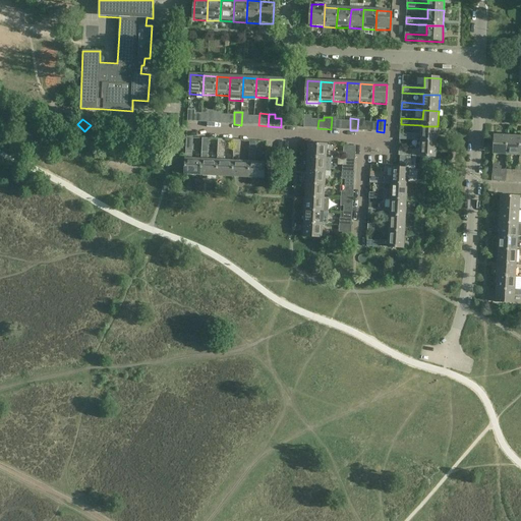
[(438,126),(422,126),(421,135),(400,134),(400,140),(421,141),(437,142),(438,126)]
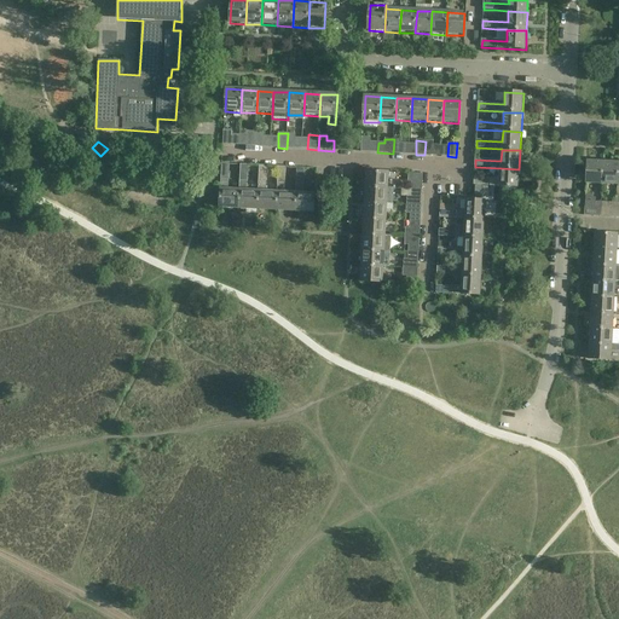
[(602,185),(603,162),(588,162),(586,184),(602,185)]
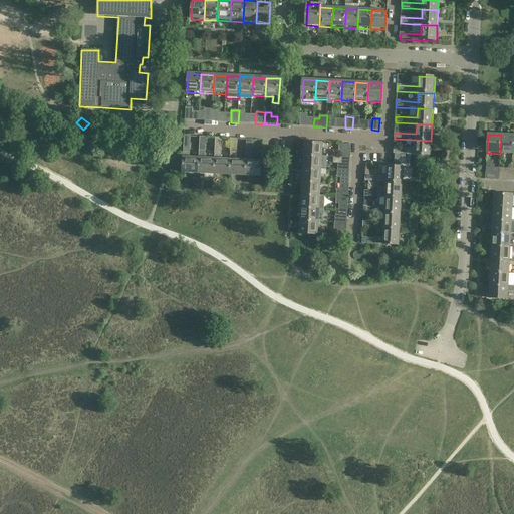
[(513,136),(501,135),(500,154),(513,155),(513,142),(513,136)]
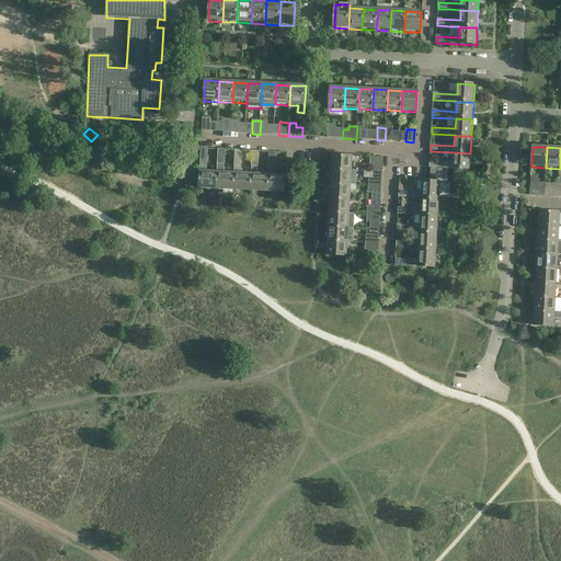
[(216,190),(217,172),(207,172),(208,149),(202,149),(199,189),(216,190)]
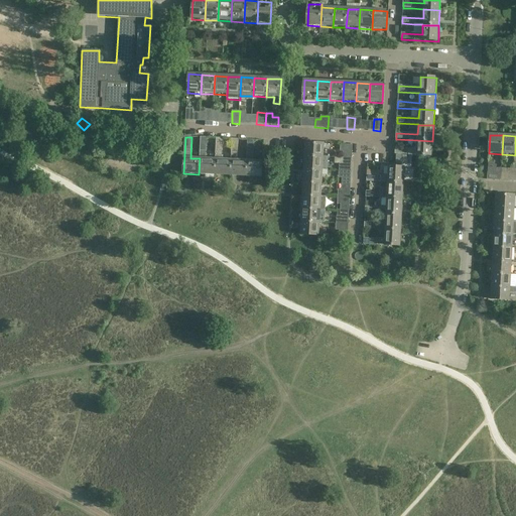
[(201,138),(200,158),(199,174),(215,175),(216,159),(206,159),(207,138),(201,138)]
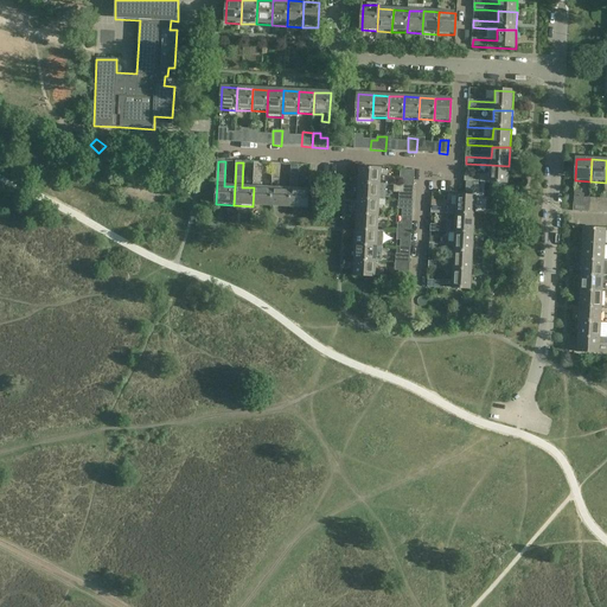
[(255,163),(254,187),(253,206),(270,208),(272,189),(261,189),(262,164),(255,163)]
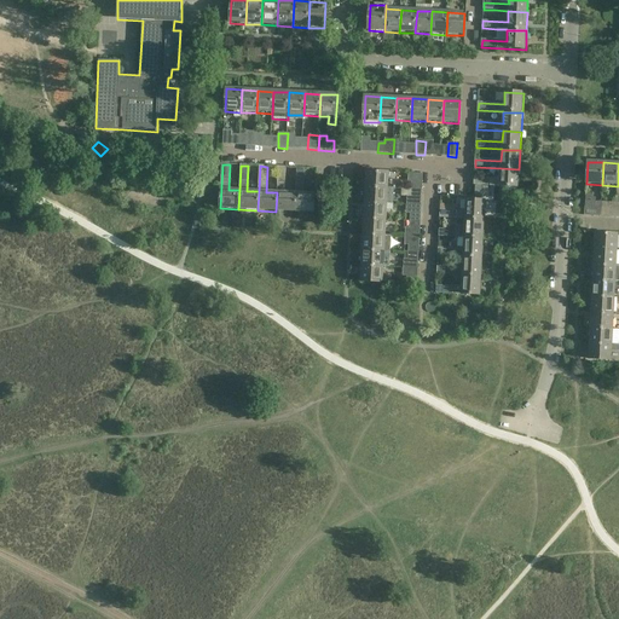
[(278,167),(277,192),(276,212),(295,212),(296,194),(284,192),(287,168),(278,167)]
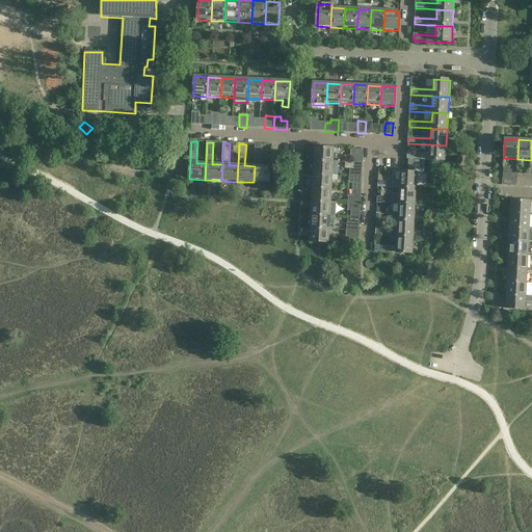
[(256,144),(255,166),(254,182),(270,183),(271,167),(261,166),(262,145),(256,144)]
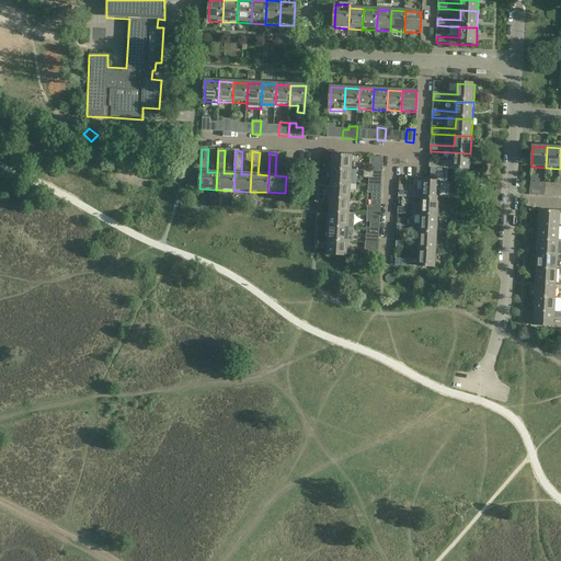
[(470,153),(454,152),(453,162),(431,161),(430,168),(461,170),(470,170),(470,153)]
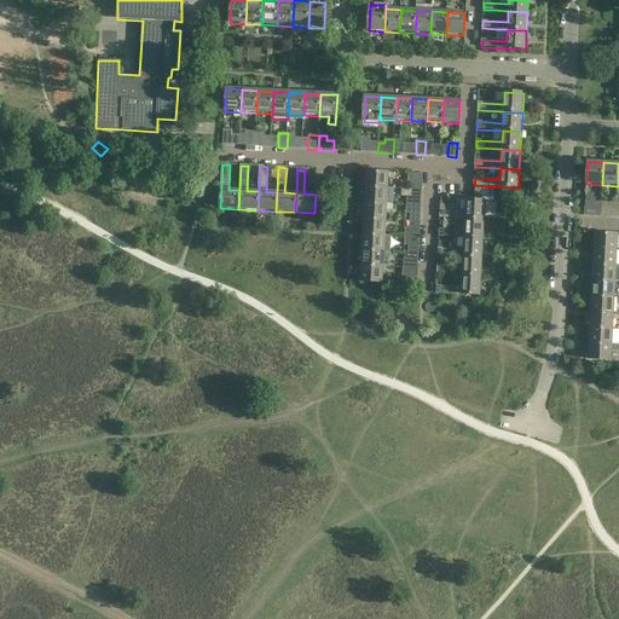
[(366,172),(365,187),(388,189),(389,173),(366,172)]
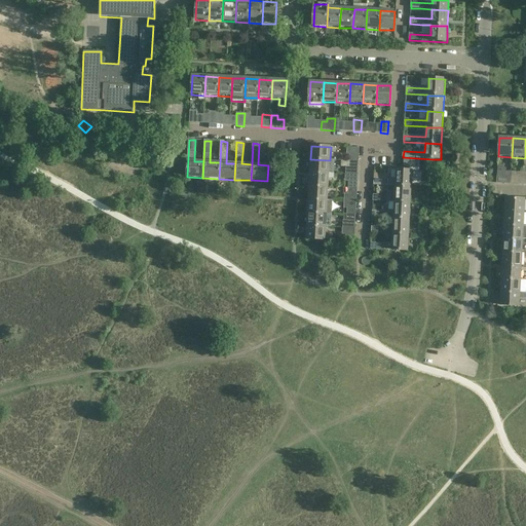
[(347,148),(346,155),(359,156),(360,148),(347,148)]
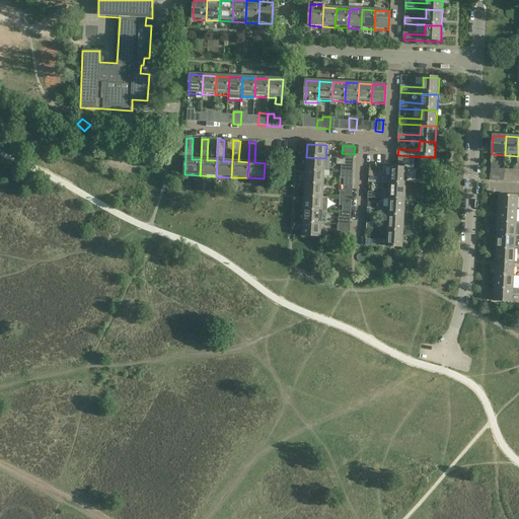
[(325,158),(306,157),(306,170),(324,171),(325,158)]
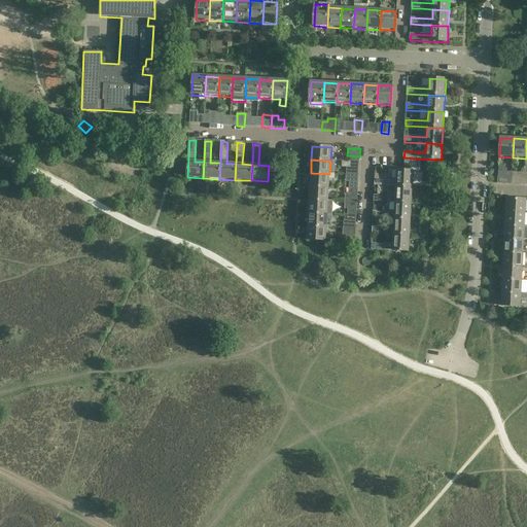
[(389,180),(375,179),(375,185),(396,187),(413,187),(414,171),(397,170),(396,180),(389,180)]
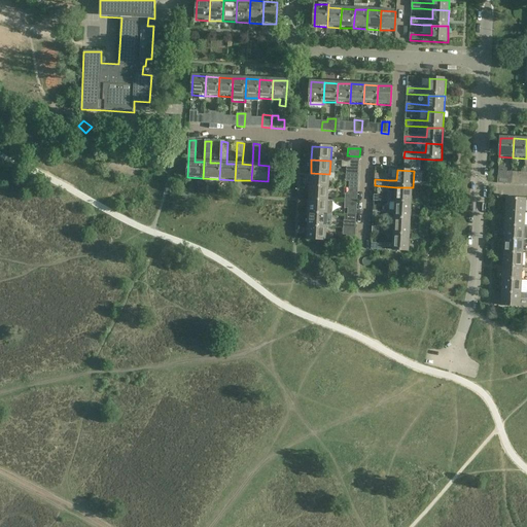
[(512,184),(512,172),(498,172),(498,184),(512,184)]
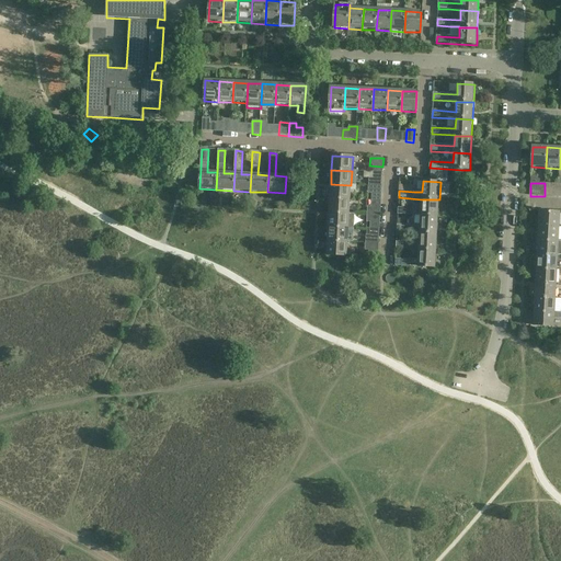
[(331,184),(330,198),(351,199),(351,185),(331,184)]
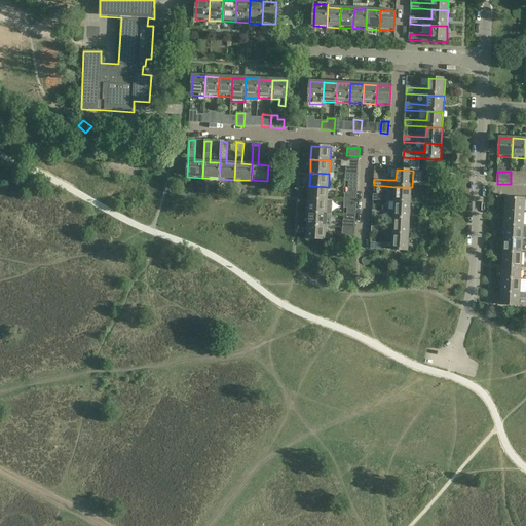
[(189,185),(271,189),(272,182),(189,178),(189,185)]
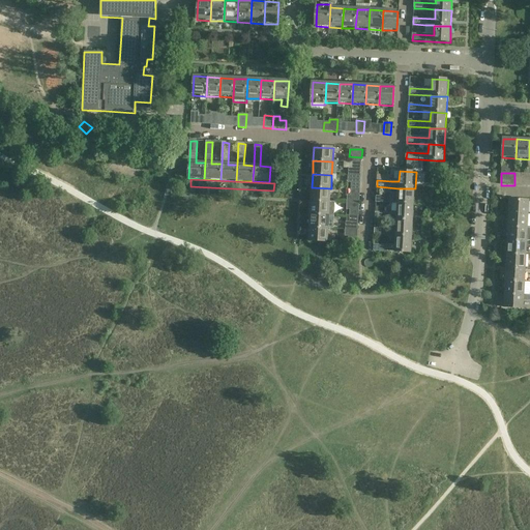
[(312,187),(311,201),(330,202),(331,188),(312,187)]
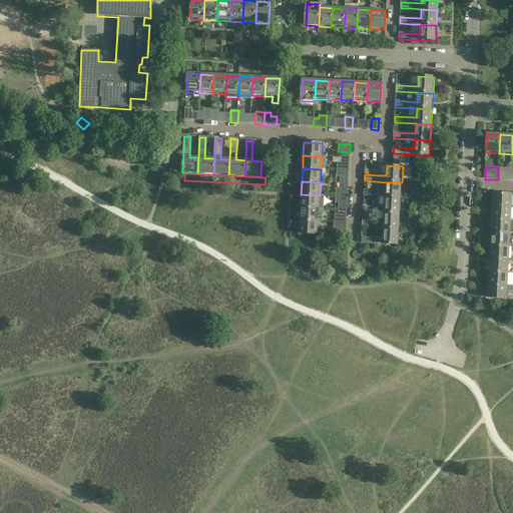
[(370,190),(364,190),(364,196),(385,197),(401,198),(402,182),(386,182),(385,191),(370,190)]
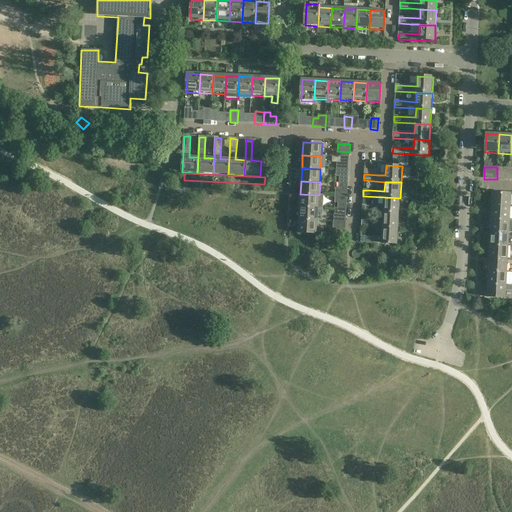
[(492,207),(510,208),(511,194),(492,193),(492,207)]
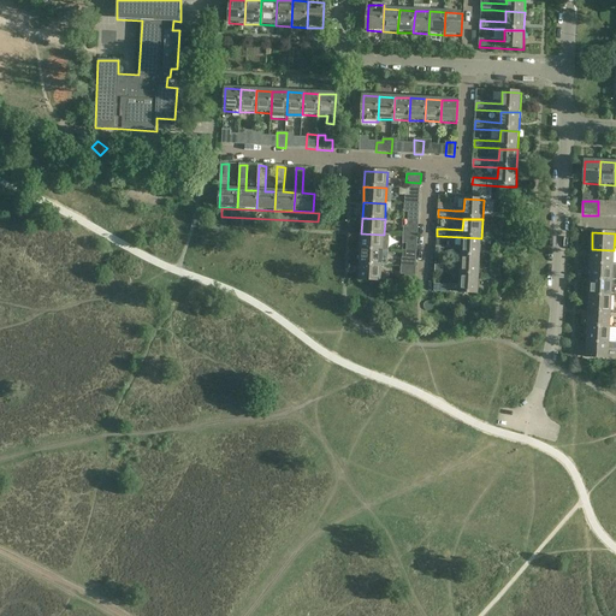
[(361,234),(361,249),(383,250),(389,250),(390,235),(384,235),(361,234)]
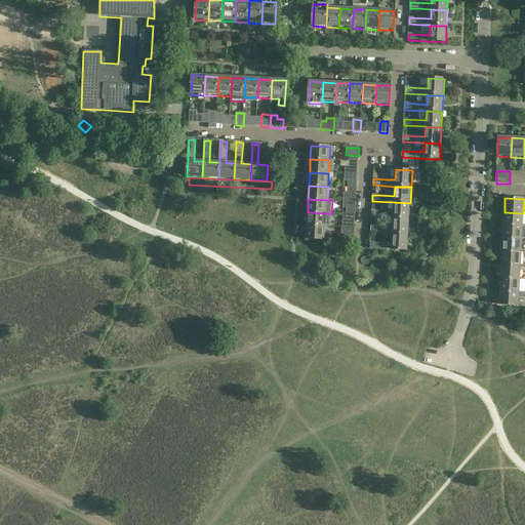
[(410,203),(394,202),(393,211),(371,210),(371,216),(393,217),(409,218),(410,203)]
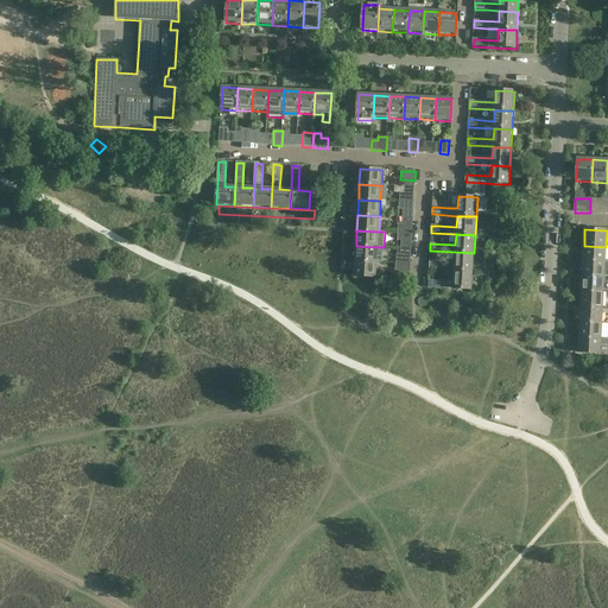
[(378,247),(356,246),(355,261),(378,263),(378,247)]
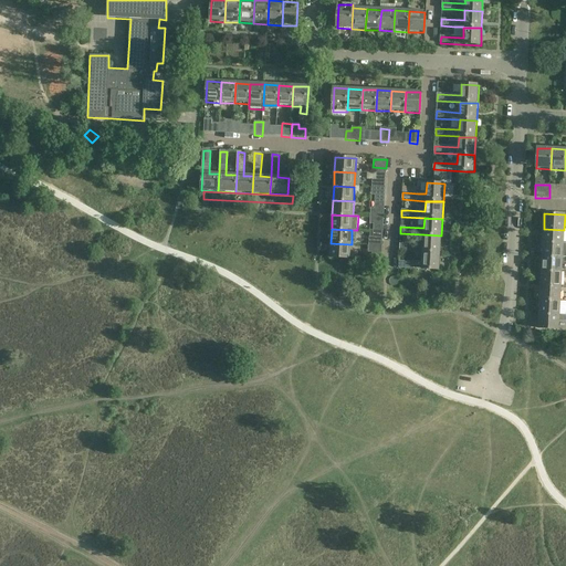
[(564,230),(544,229),(543,243),(564,244),(564,230)]
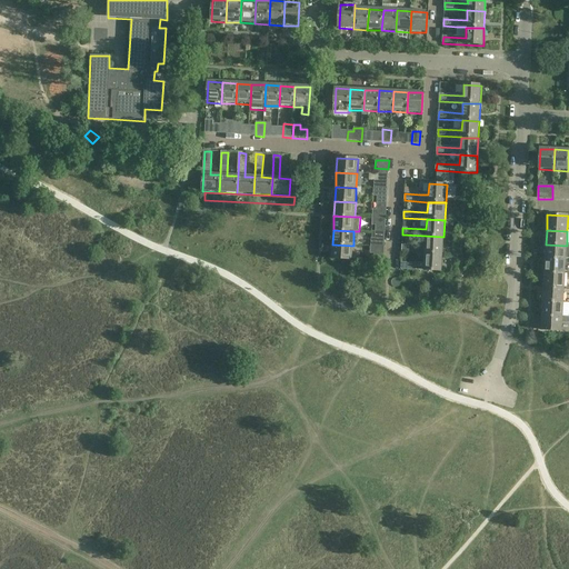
[(443,237),(426,236),(426,247),(402,246),(402,247),(401,252),(406,252),(425,253),(442,255),(443,237)]
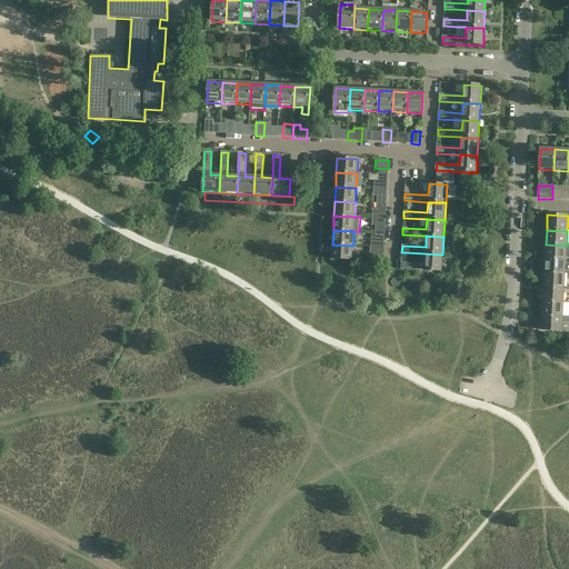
[(353,246),(332,245),(331,259),(352,260),(353,246)]
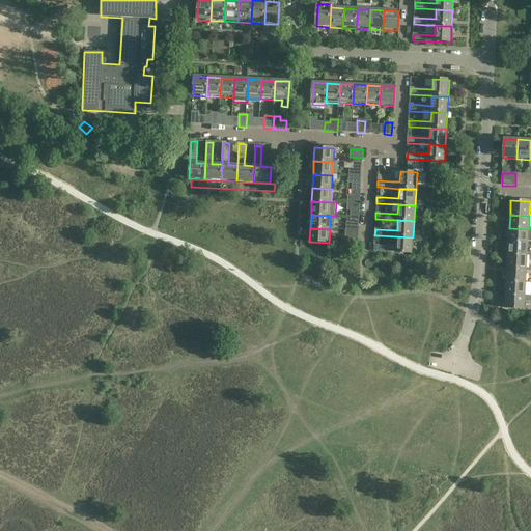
[(529,229),(509,228),(508,242),(528,243),(529,229)]
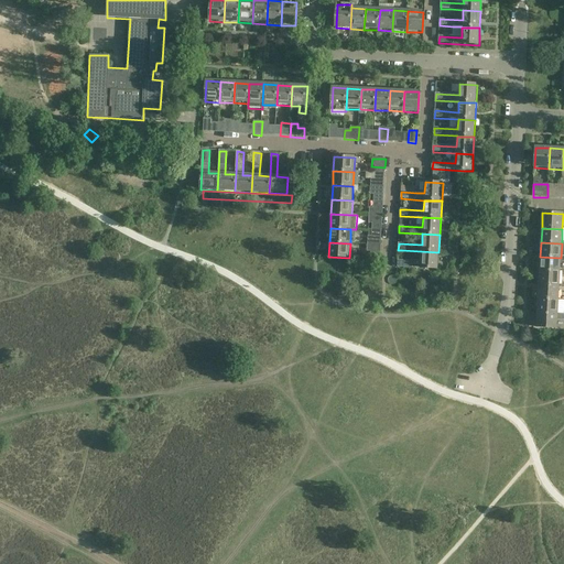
[(381,245),(368,245),(367,252),(371,252),(370,259),(380,260),(381,245)]
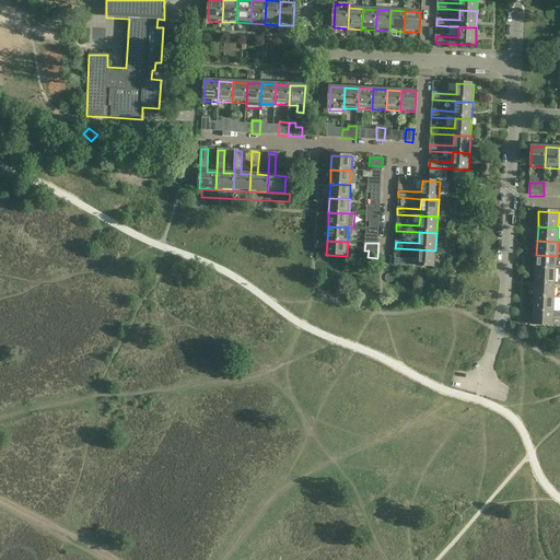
[(435,251),(418,249),(418,259),(395,258),(395,266),(434,268),(435,251)]
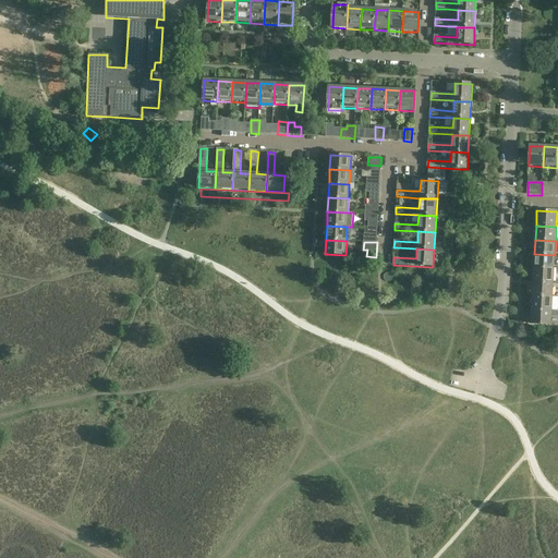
[(555,255),(534,254),(534,268),(554,269),(555,255)]
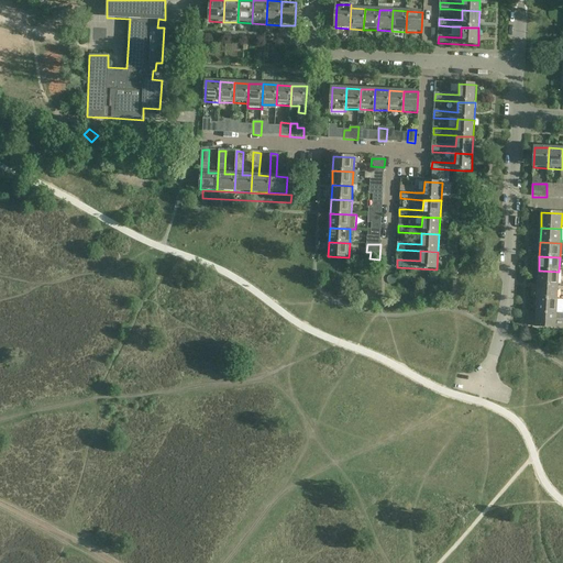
[(539,271),(538,285),(558,286),(559,272),(539,271)]
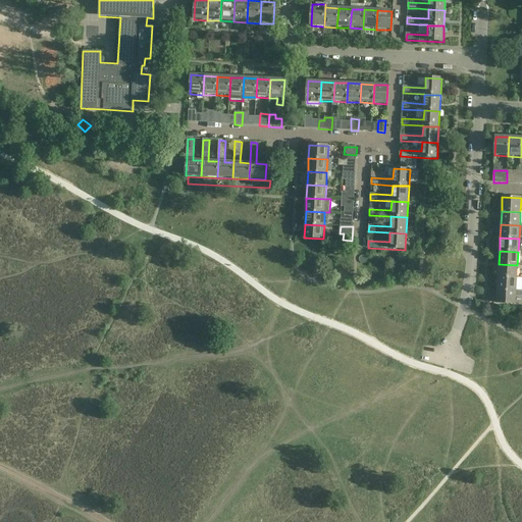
[(517,265),(499,264),(498,277),(517,278),(517,265)]
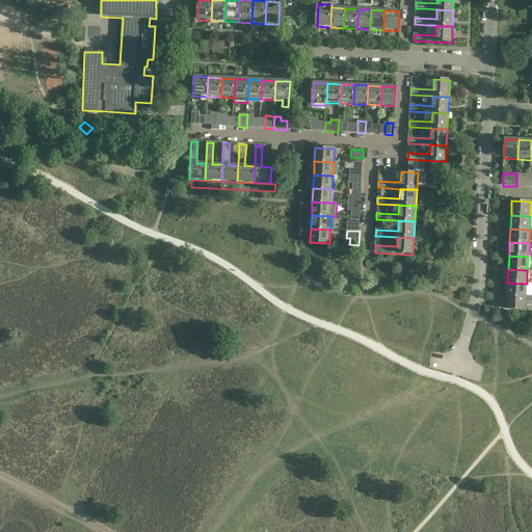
[(527,284),(507,283),(506,296),(526,297),(527,284)]
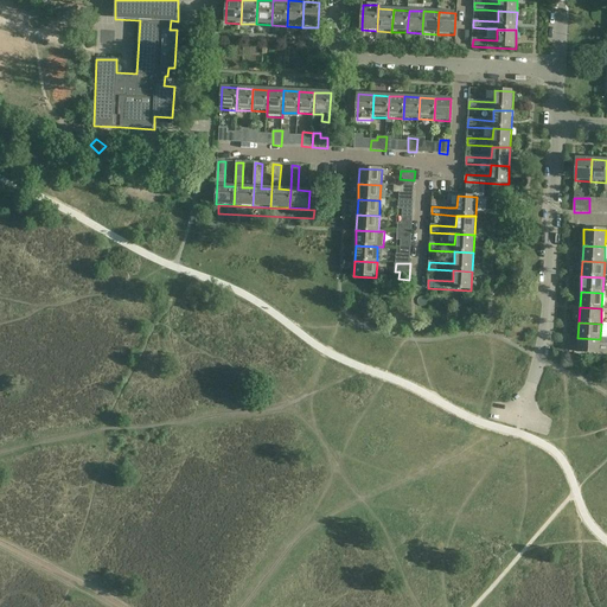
[(606,338),(600,339),(577,338),(577,353),(599,355),(600,344),(606,345),(606,343),(606,338)]
